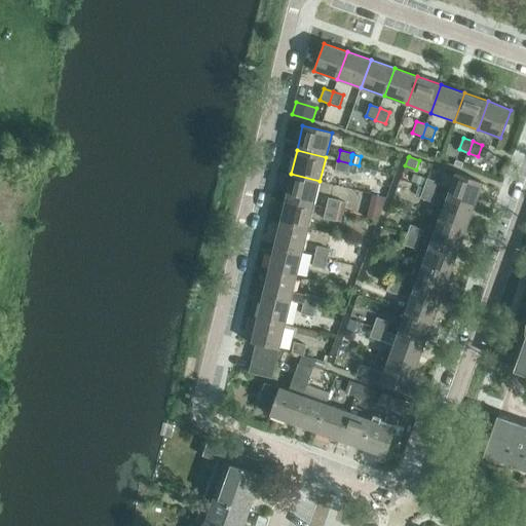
[(350,163),(338,160),(335,171),(347,174),(350,163)]
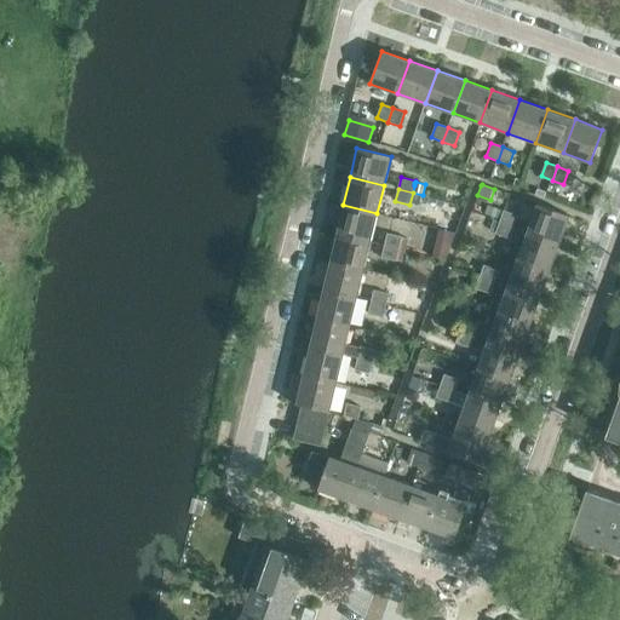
[(343,205),(336,234),(371,241),(377,213),(343,205)]
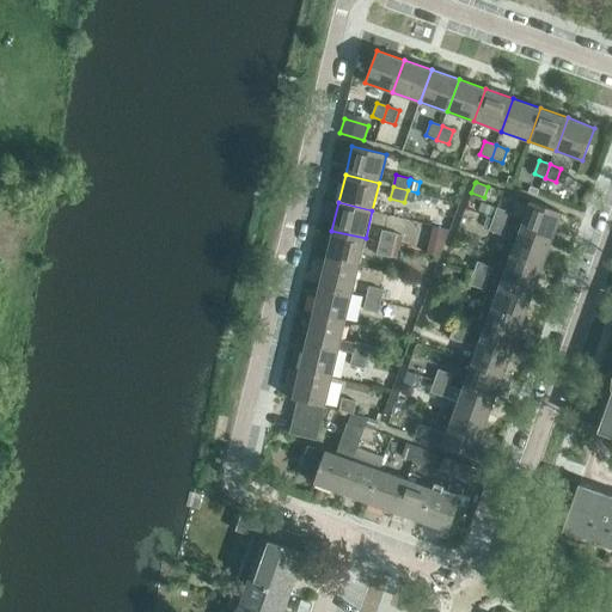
[(531,202),(521,228),(554,240),(563,214),(531,202)]
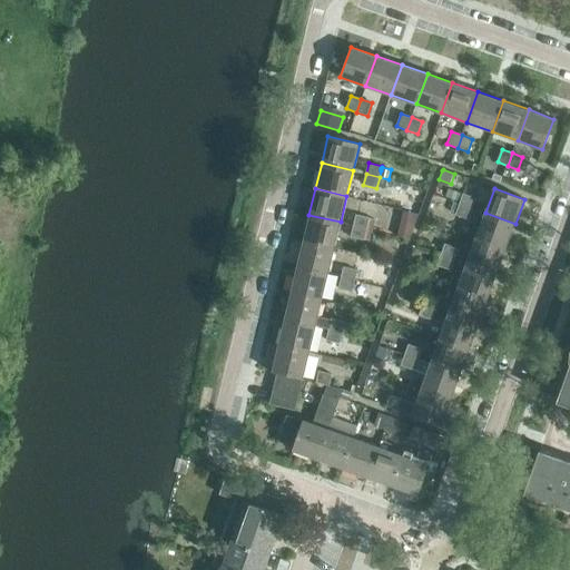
[(463,194),(459,204),(472,209),(475,198),(463,194)]
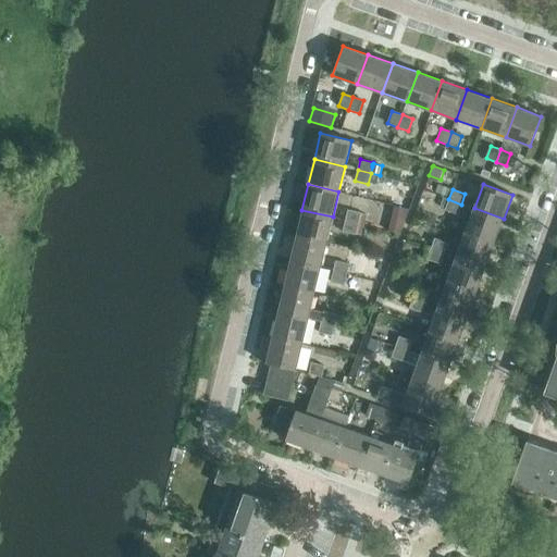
[(461,205),(448,199),(445,210),(457,214),(461,205)]
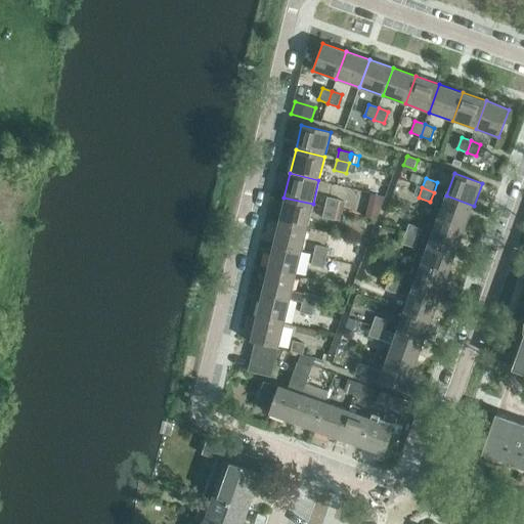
[(372,190),(368,204),(381,207),(386,194),(372,190)]
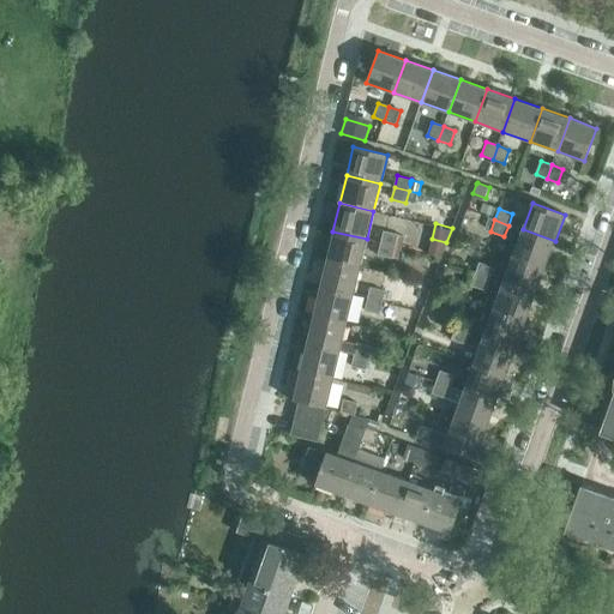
[(523,229),(512,257),(546,269),(555,241),(523,229)]
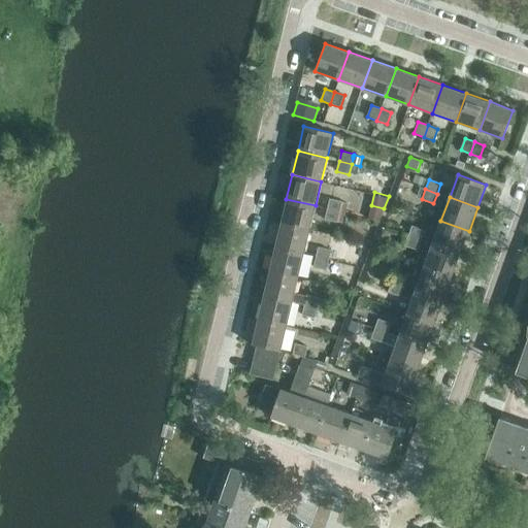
[(286,199),(281,223),(309,230),(316,205),(286,199)]
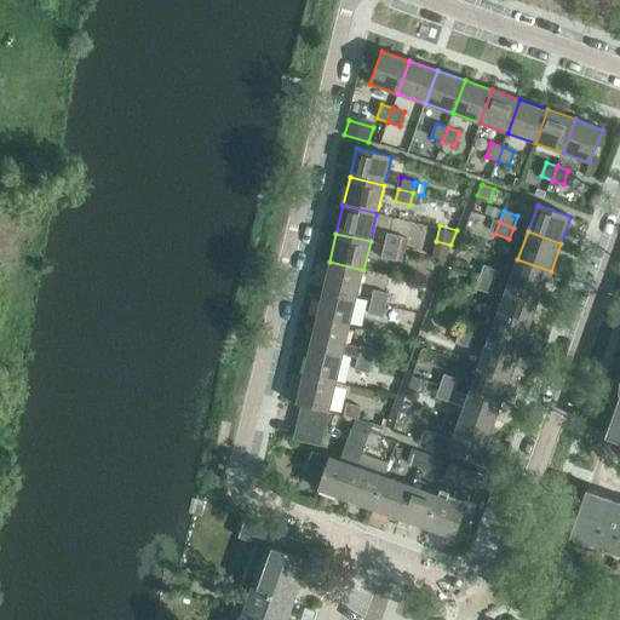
[(386,234),(384,245),(399,248),(401,237),(386,234)]
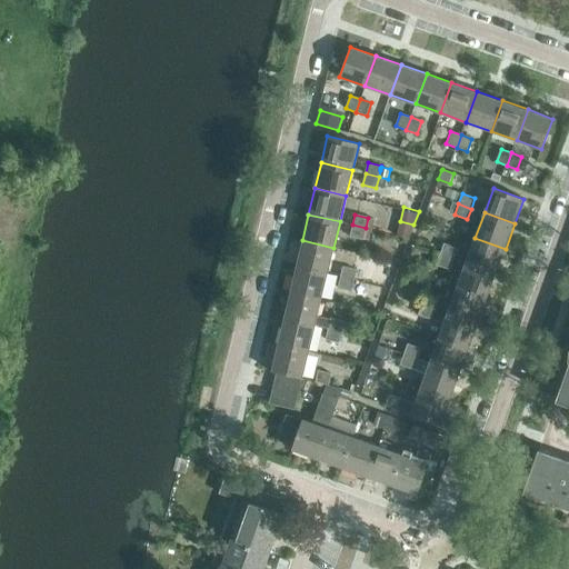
[(366,228),(352,225),(350,236),(363,239),(366,228)]
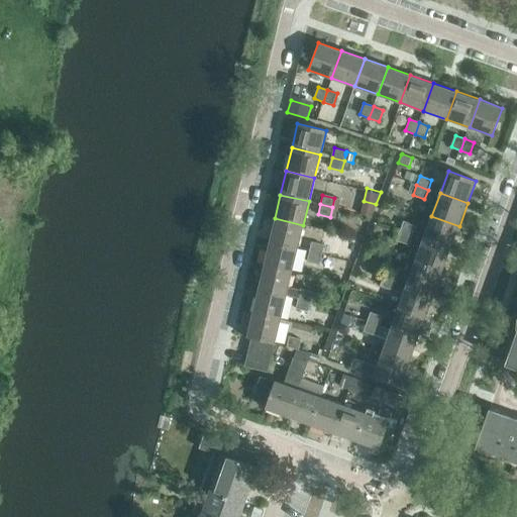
[(431,216),(423,239),(451,249),(459,226),(431,216)]
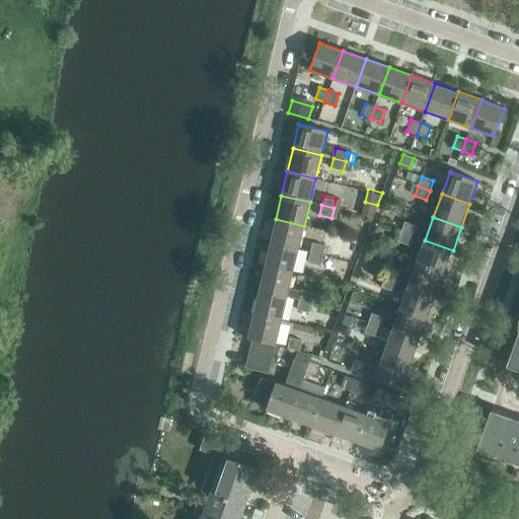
[(276,219),(270,243),(299,249),(304,226),(276,219)]
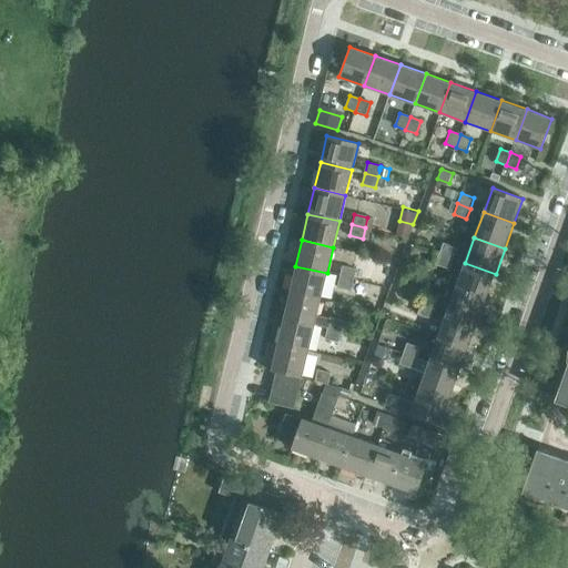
[(444,243),(439,254),(453,259),(456,247),(444,243)]
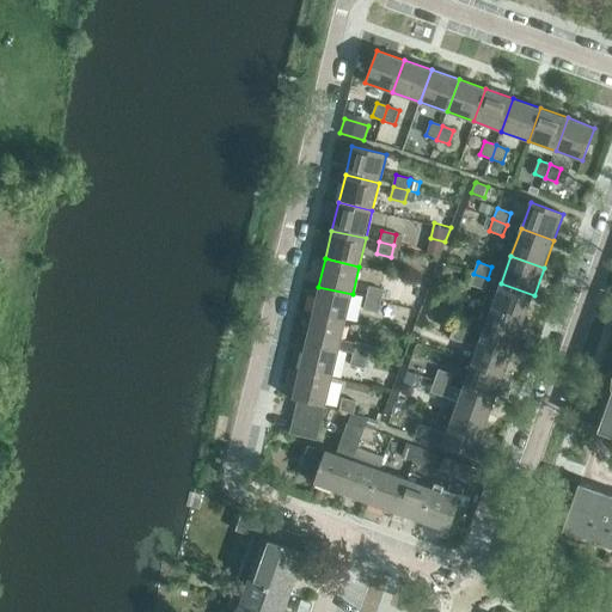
[(488,279),(473,274),(470,285),(483,289),(488,279)]
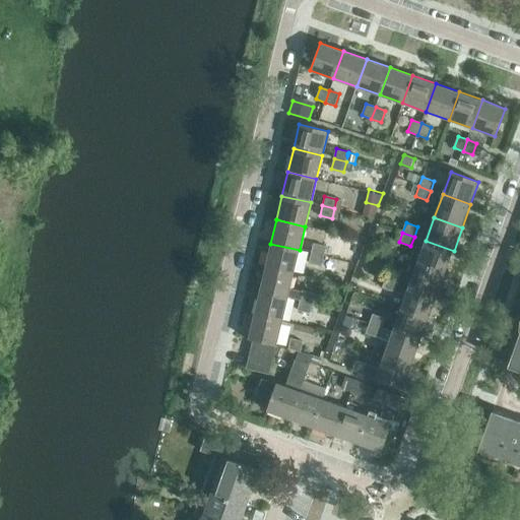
[(352,238),(350,246),(362,249),(365,241),(352,238)]
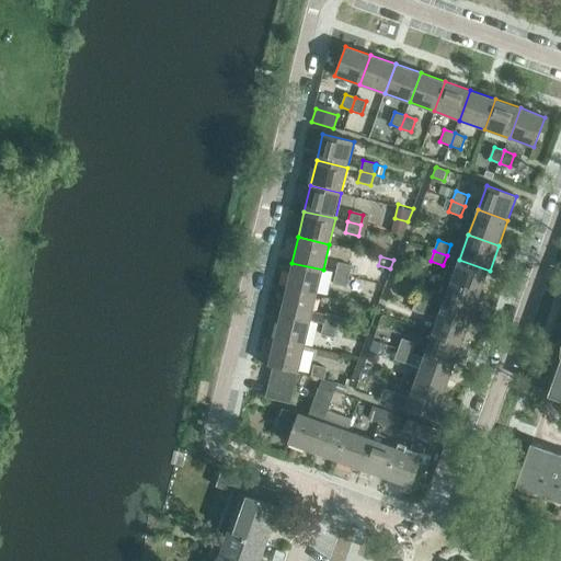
[(459,260),(450,284),(480,295),(490,271),(459,260)]
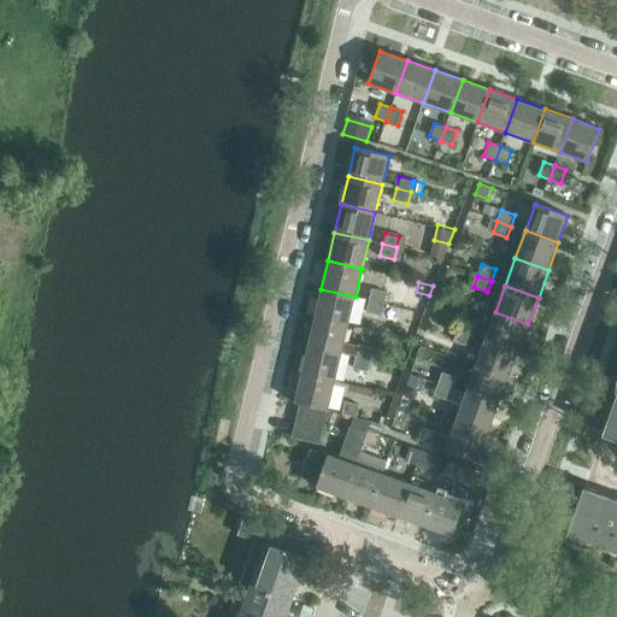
[(321,289),(315,317),(348,325),(356,297),(321,289)]
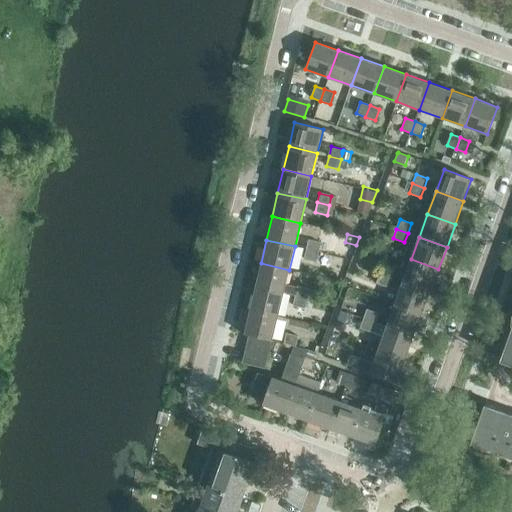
[(309,240),(306,249),(318,252),(321,243),(309,240)]
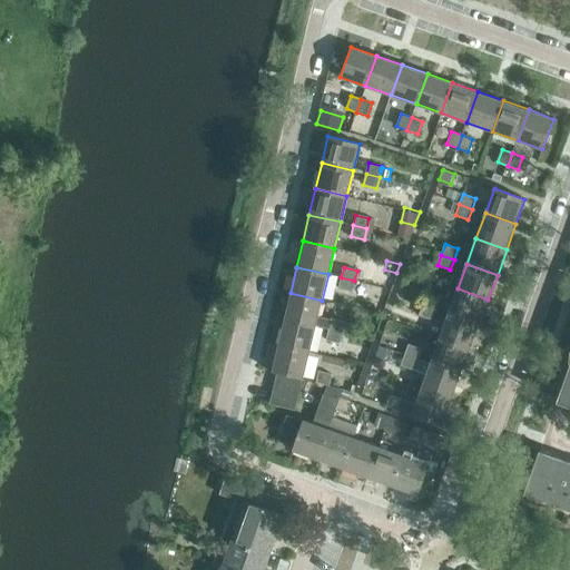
[(354,281),(341,277),(338,288),(352,292),(354,281)]
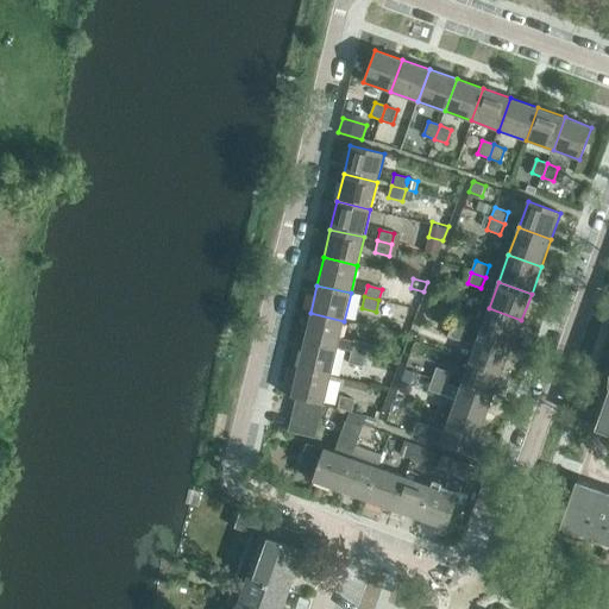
[(489,308),(479,336),(512,347),(521,320),(489,308)]
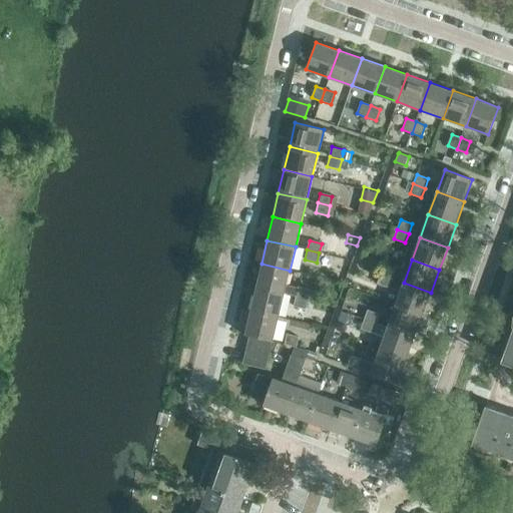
[(262,264),(255,287),(284,294),(290,271),(262,264)]
